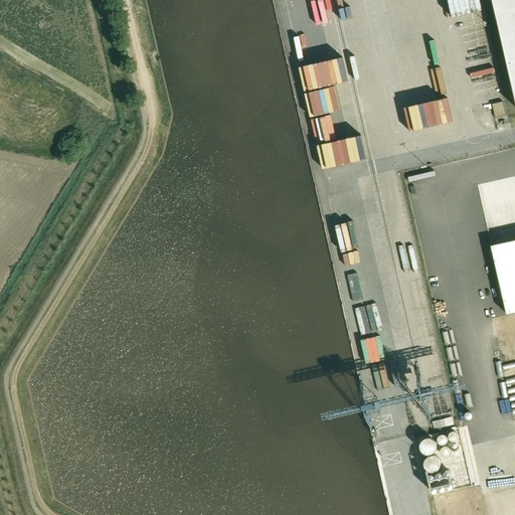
[(514,0),(493,0),(514,97),(514,0)]
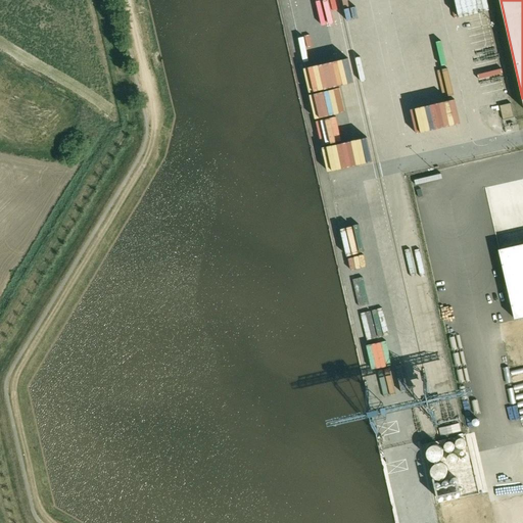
[(510,89),(501,91),(502,100),(512,98),(510,89)]
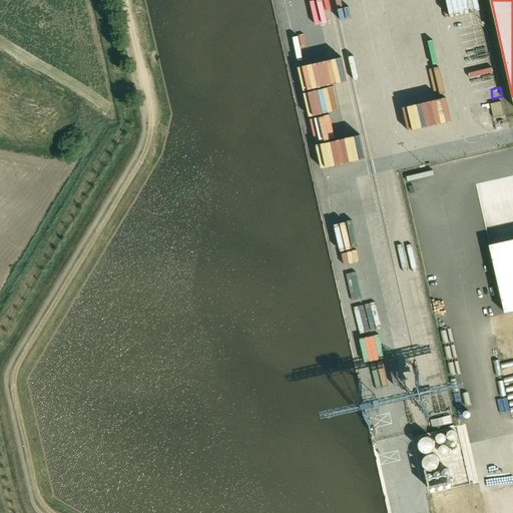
[(501,101),(490,103),(493,117),(504,115),(501,101)]
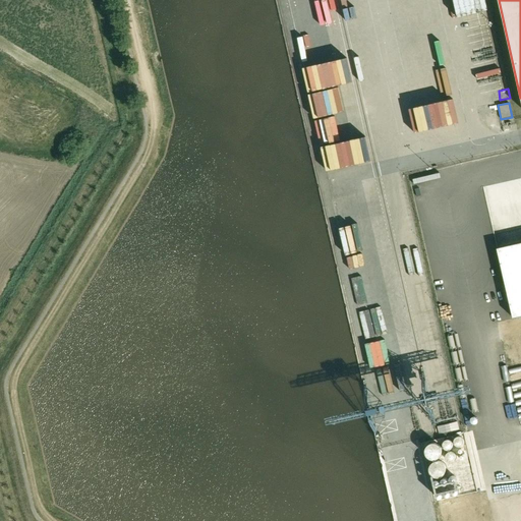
[(520,127),(520,122),(507,124),(509,133),(520,130),(520,127)]
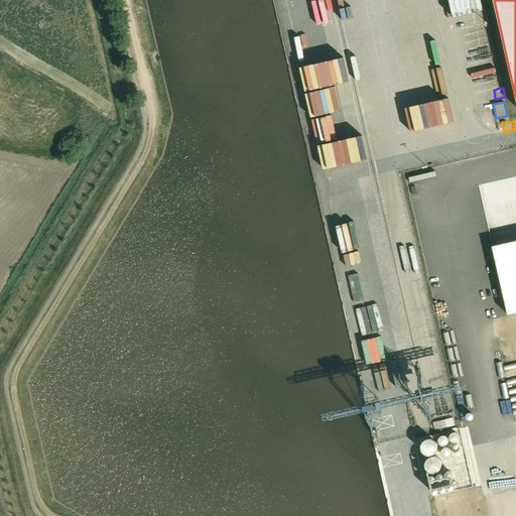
[(335,134),(327,140),(333,148),(340,142),(335,134)]
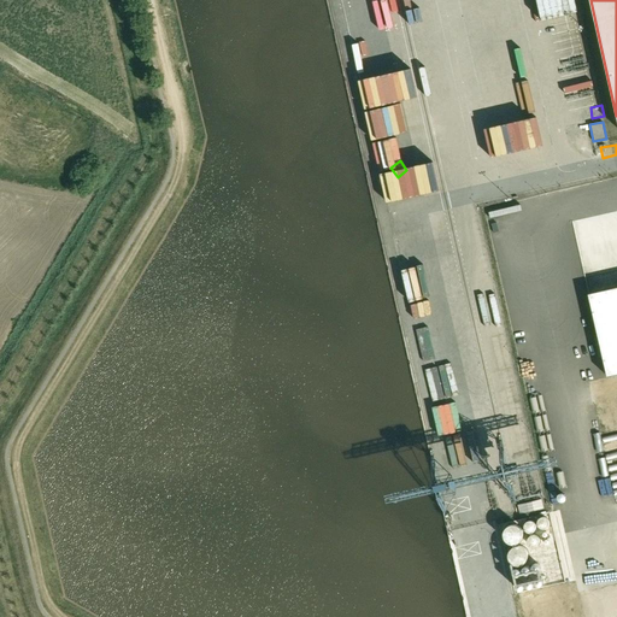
[(616,287),(589,294),(607,377),(616,375),(616,287)]
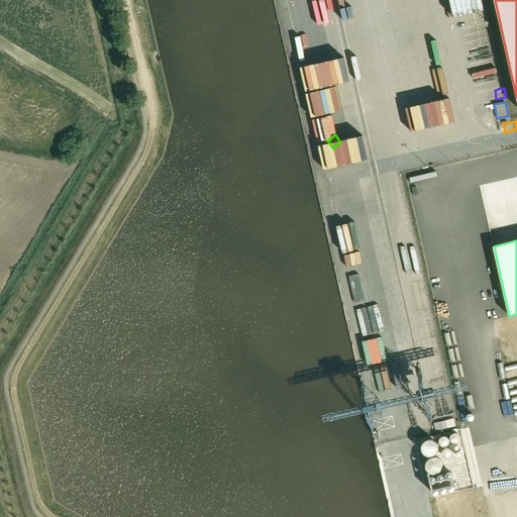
[(401,337),(419,435),(458,427),(440,332),(426,335),(424,323),(415,325),(417,334),(411,335),(401,337)]
